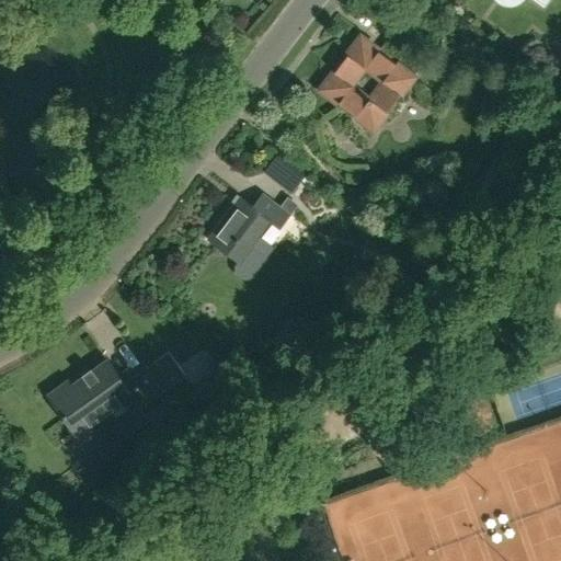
[(384,49),(415,75),(428,56),(395,33),(384,49)]
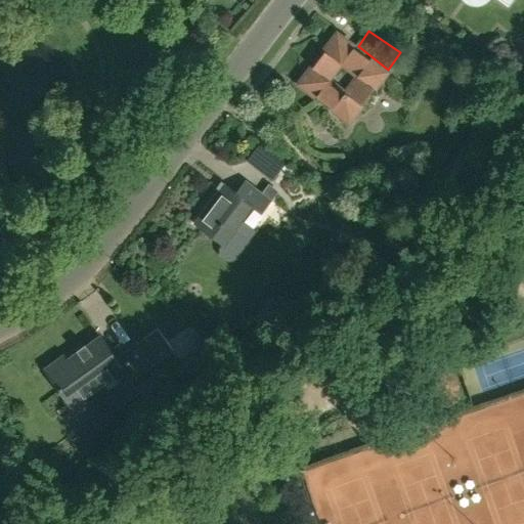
[(386,74),(338,36),(300,85),(349,122),(386,74)]
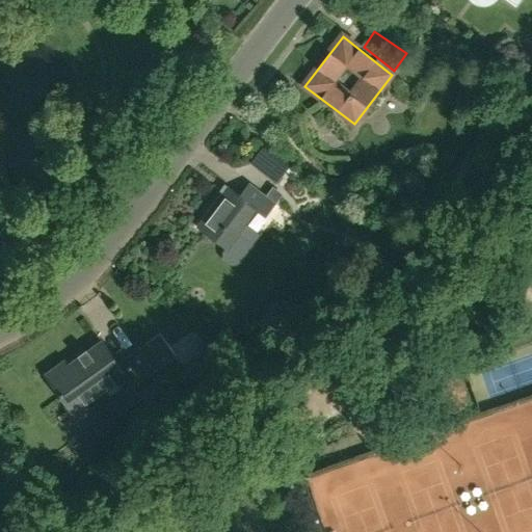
[(196,228),(224,249),(222,253),(222,257),(223,261),(225,264),(230,265),(233,266),(237,265),(261,235),(246,225),(257,211),(266,218),(276,205),(248,184),(239,196),(228,187),(196,228)]
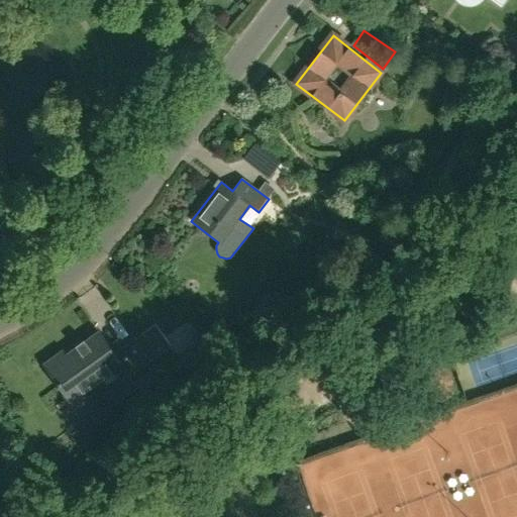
[(172,348),(156,326),(140,336),(157,358),(172,348)]
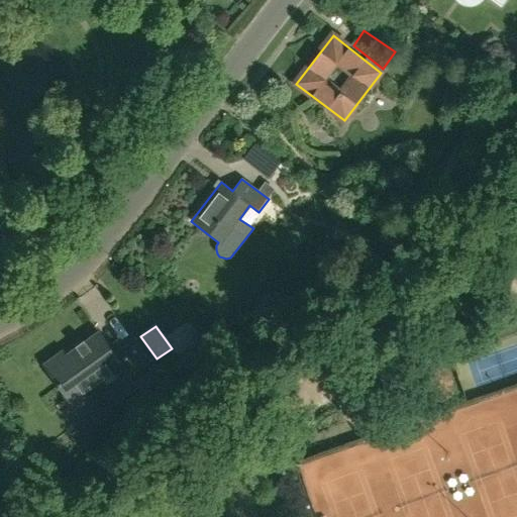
[(44,366),(71,403),(115,371),(123,383),(151,363),(135,340),(114,355),(98,333),(66,356),(63,352),(44,366)]
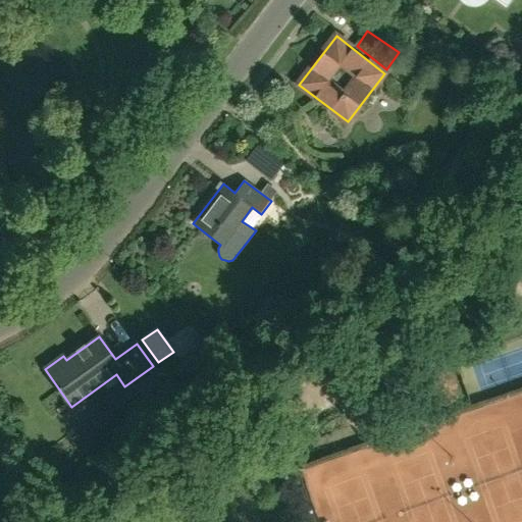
[(521,341),(503,347),(510,373),(521,369),(521,341)]
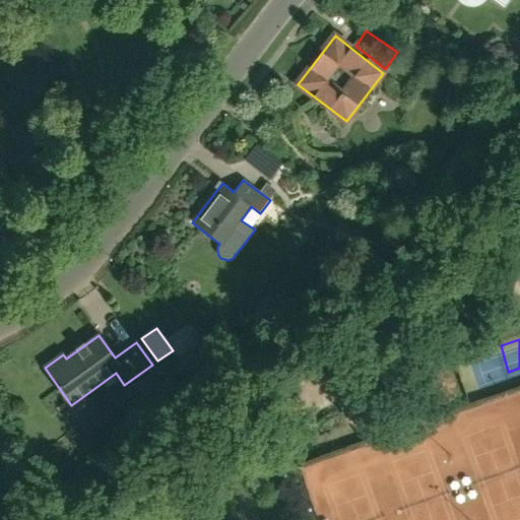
[(208,361),(198,346),(184,358),(192,370),(208,361)]
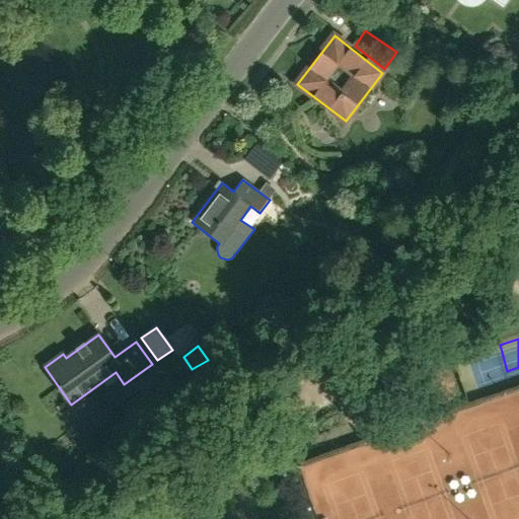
[(475,356),(476,377),(499,376),(498,355),(475,356)]
